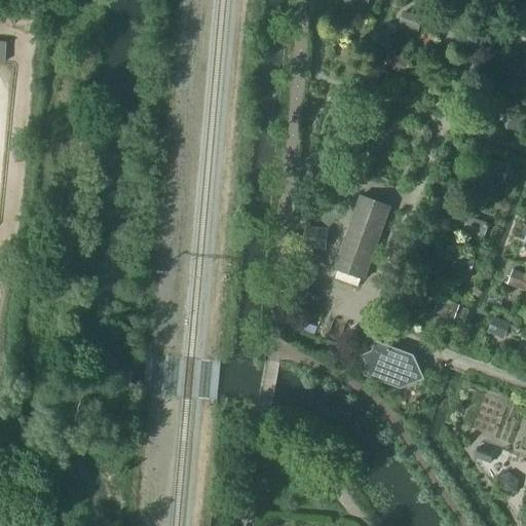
[(401,25),(416,31),(420,17),(405,12),(401,25)]
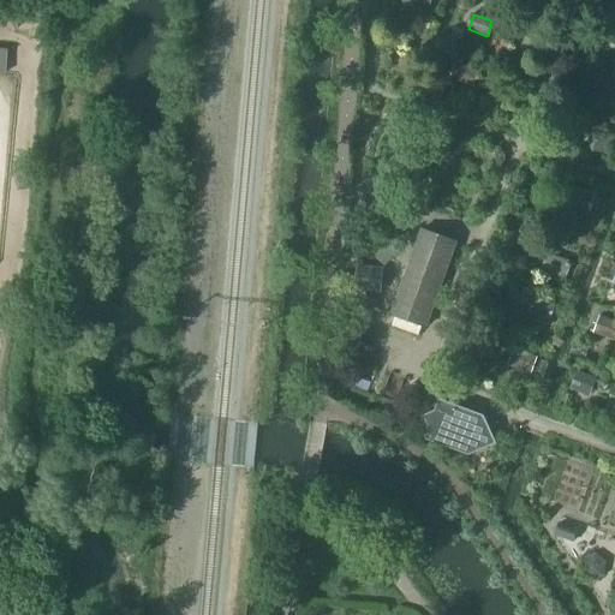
[(477,72),(455,64),(455,65),(453,64),(452,67),(454,69),(451,78),(472,87),(477,72)]
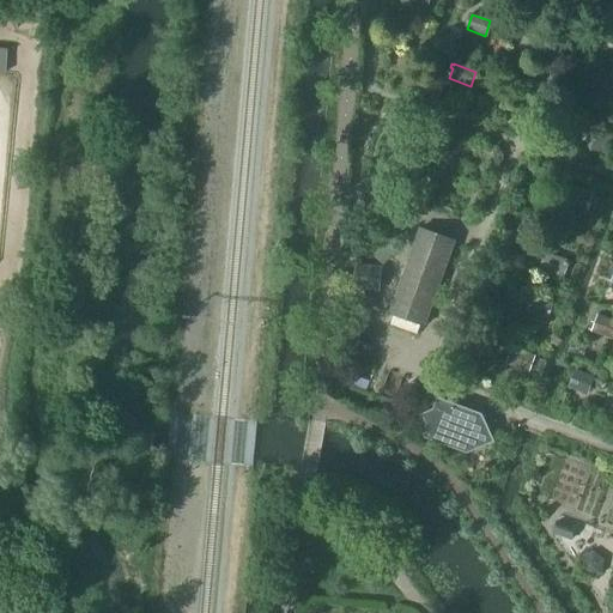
[(584,145),(606,152),(611,138),(589,131),(584,145)]
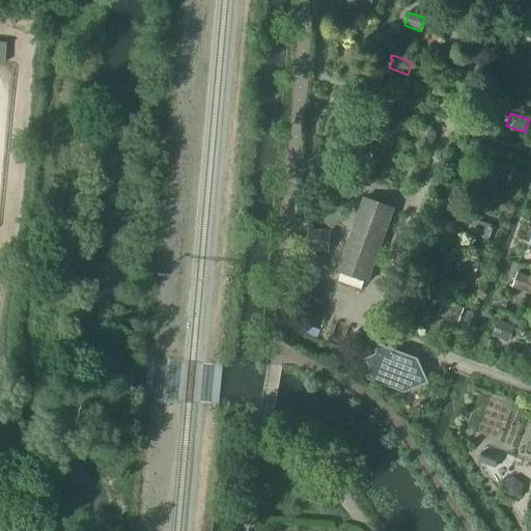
[(367,129),(381,133),(387,130),(389,122),(372,116),(367,129)]
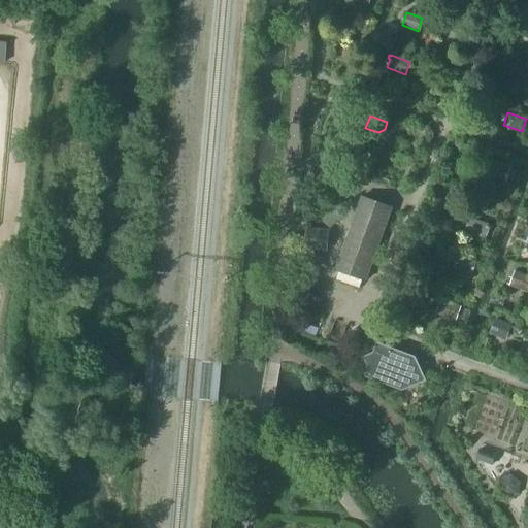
[(486,173),(492,175),(505,180),(509,167),(490,161),(488,168),(486,173)]
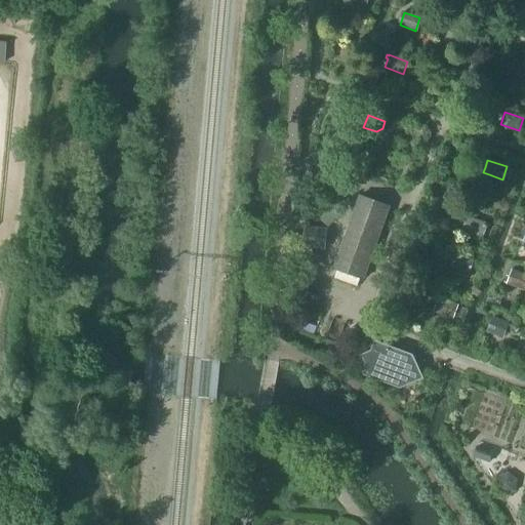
[(333,268),(364,279),(390,207),(359,196),(333,268)]
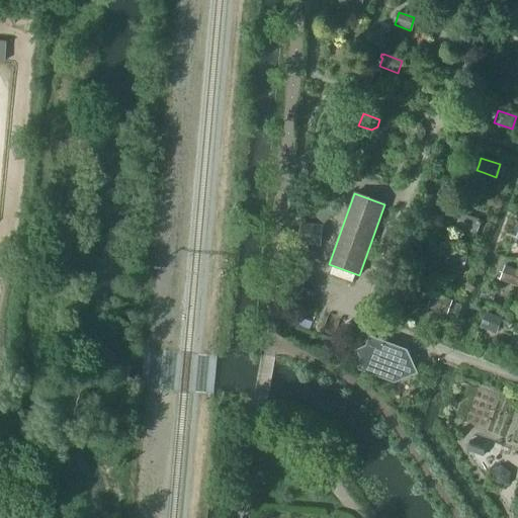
[(314,217),(324,226),(336,211),(325,202),(314,217)]
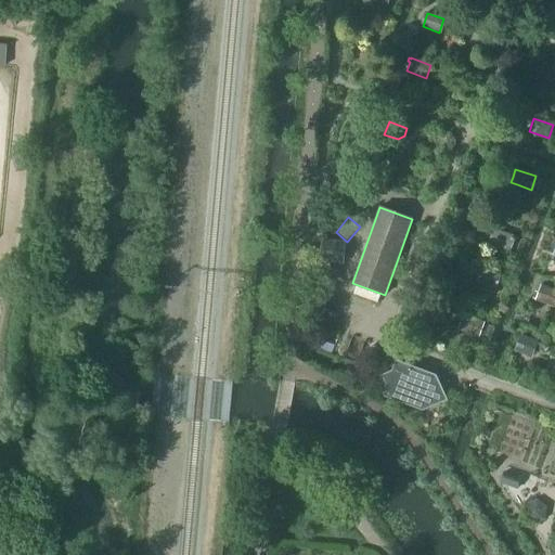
[(513,237),(514,237),(494,230),(489,243),(508,249),(512,241),(514,242),(516,239),(513,237)]
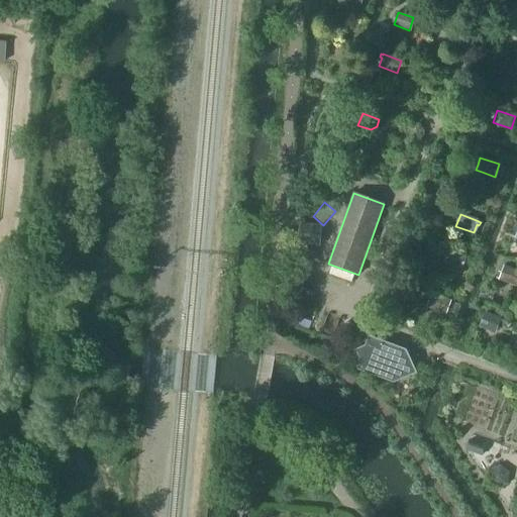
[(299,242),(319,243),(320,227),(300,226),(299,242)]
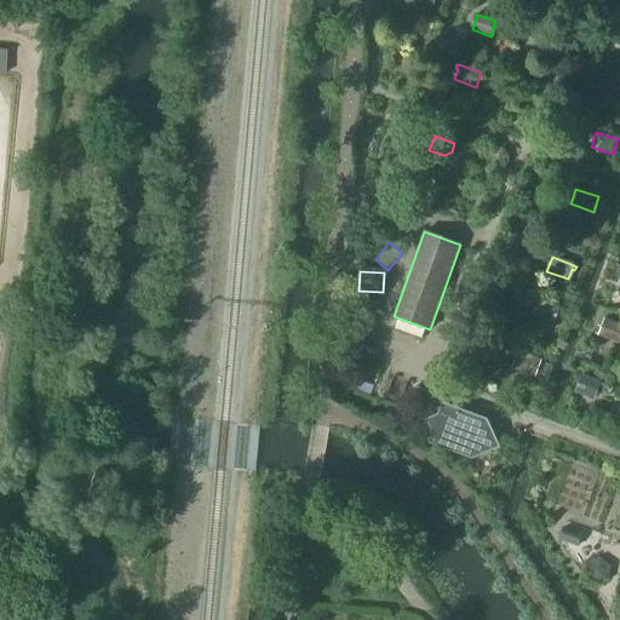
[(558,306),(537,299),(532,314),(557,322),(558,319),(555,317),(558,306)]
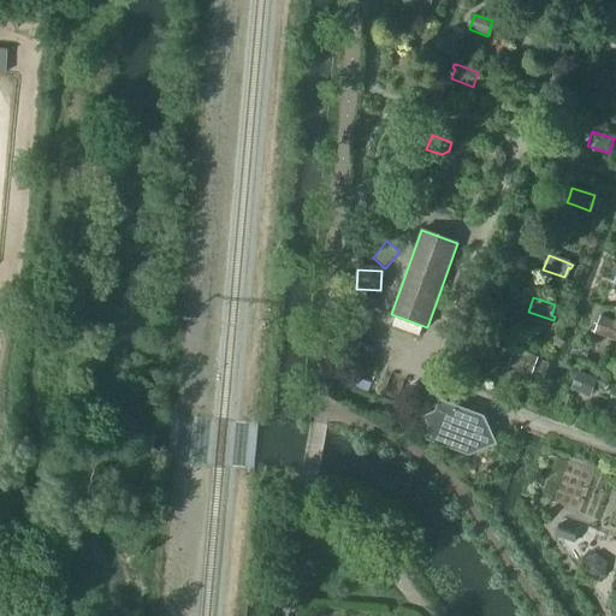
[(615,323),(597,317),(592,331),(615,339),(615,323)]
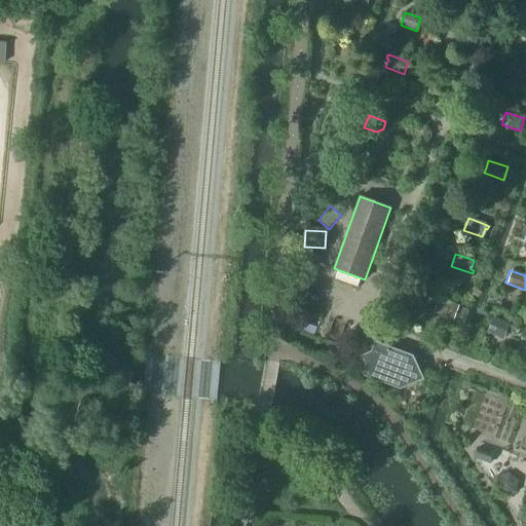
[(306,295),(316,295),(316,287),(306,286),(306,295)]
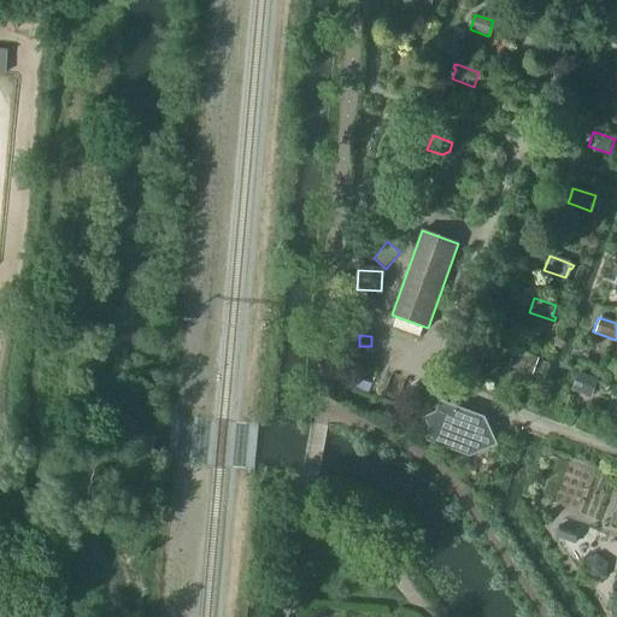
[(510,366),(532,374),(538,359),(515,351),(510,366)]
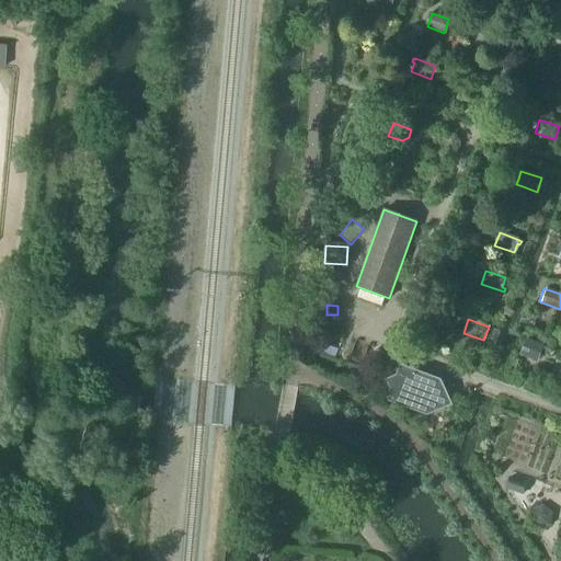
[(522,355),(531,358),(537,345),(527,341),(522,355)]
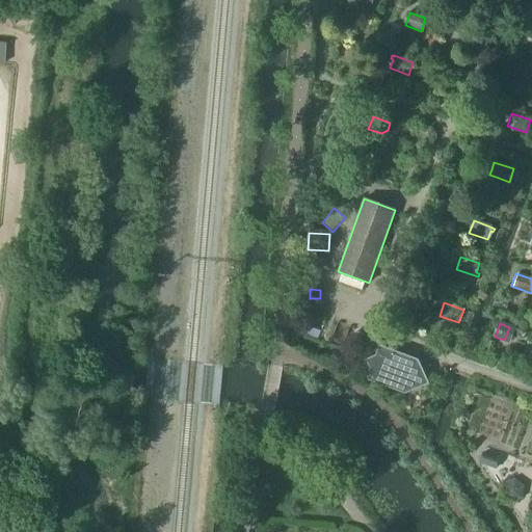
[(366,360),(370,369),(367,379),(405,393),(418,388),(424,373),(418,360),(379,345),(375,355),(366,360)]
